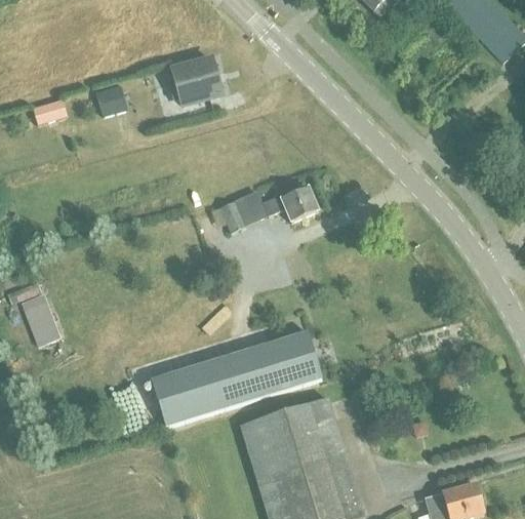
[(362,0),(377,16),(394,0),(362,0)]
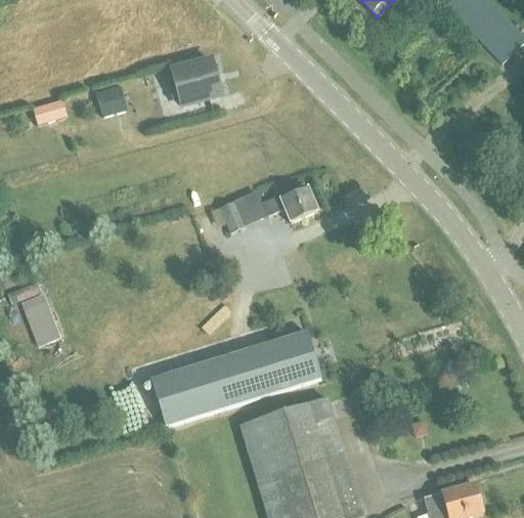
[(523,41),(523,38),(487,0),(449,0),(446,3),(501,62),(523,41)]
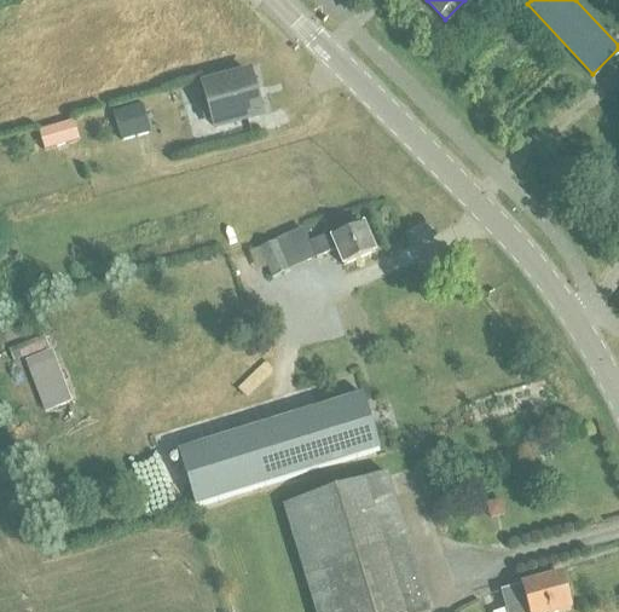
[(206,91),(198,93),(204,115),(212,113),(214,123),(260,110),(248,68),(202,80),(206,91)]
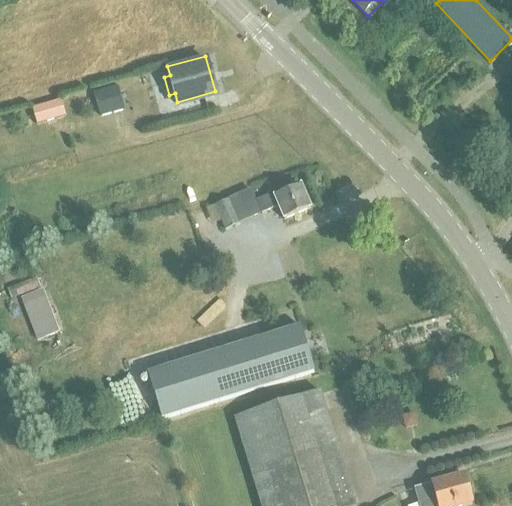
[(119,81),(92,88),(97,108),(124,100),(119,81)]
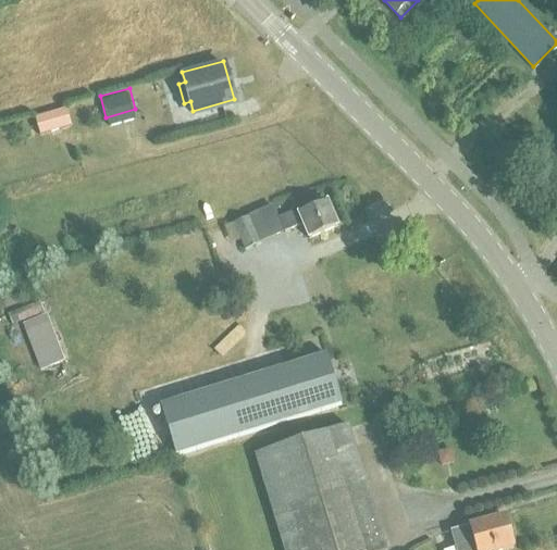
[(39,108),(45,127),(77,116),(72,97),(39,108)]
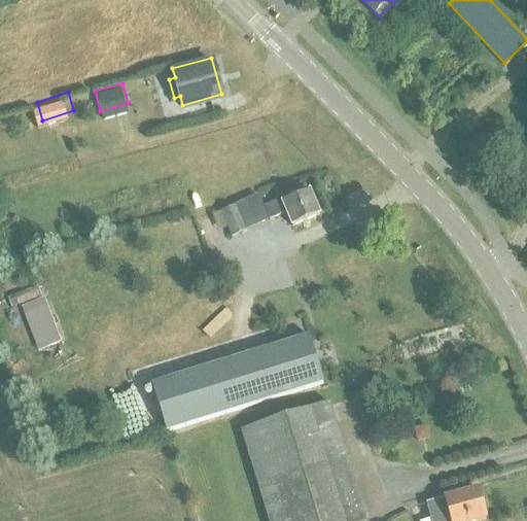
[(281,194),(264,202),(269,215),(287,207),(293,220),(309,214),(319,210),(314,199),(310,186),(297,192),(283,198),(281,194)]
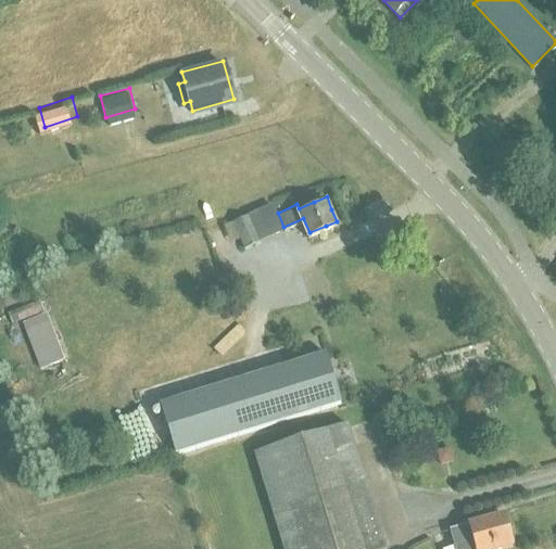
[(249,213),(234,218),(244,244),(260,237),(249,213)]
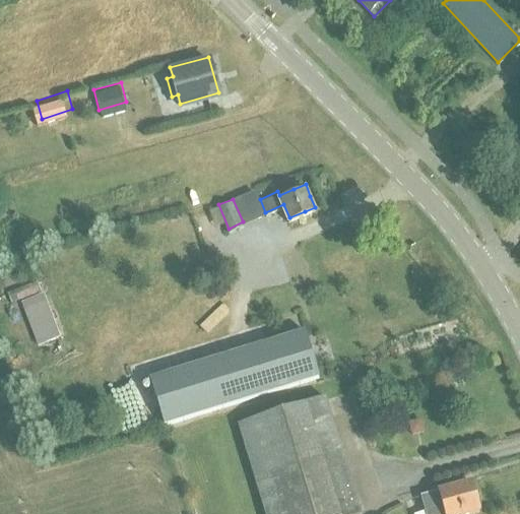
[(40,287),(36,277),(7,288),(11,299),(40,287)]
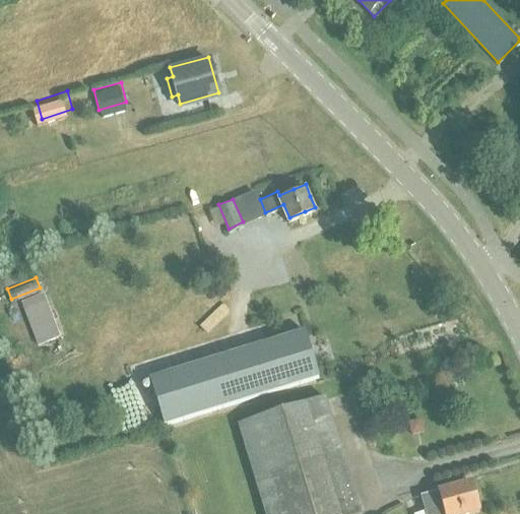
[(40,338),(63,333),(52,287),(28,293),(40,338)]
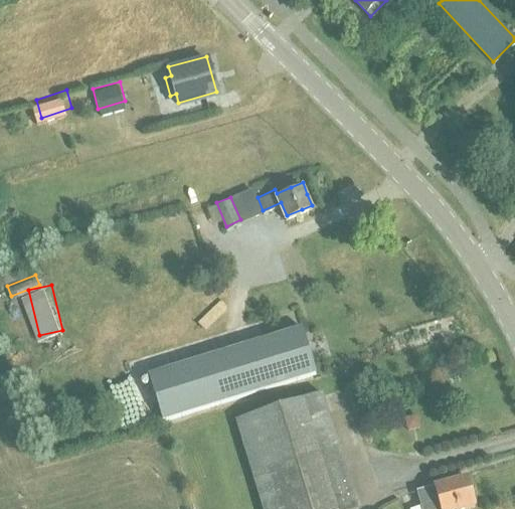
[(302,323),(263,335),(277,381),(316,369),(302,323)]
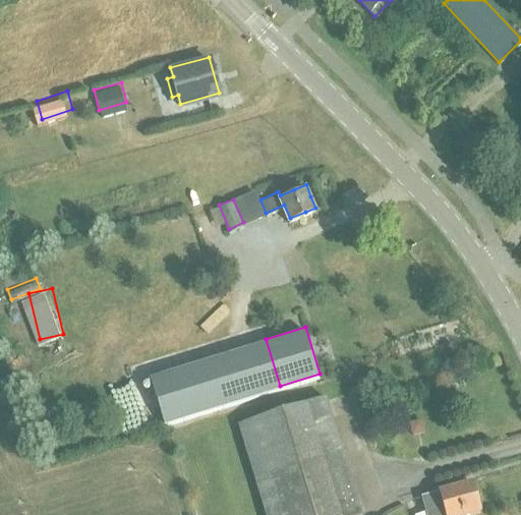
[(237,421),(266,514),(341,514),(341,512),(360,507),(326,394),(237,421)]
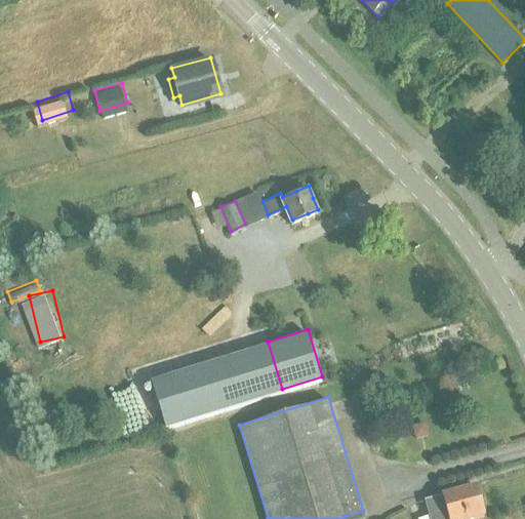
[(475,482),(441,491),(423,495),(430,518),(452,518),(483,512),(475,482)]
